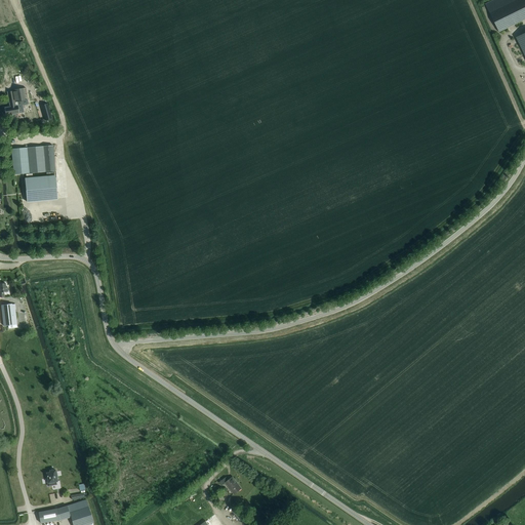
[(499,32),(524,18),(524,0),(492,0),(485,3),(499,32)]
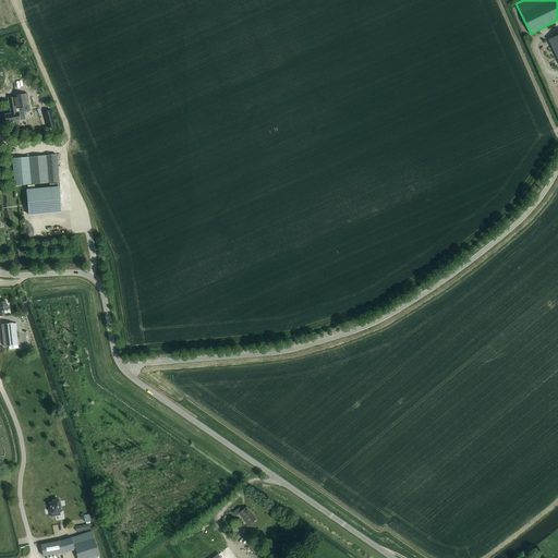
[(7,126),(16,124),(15,121),(20,120),(19,112),(29,110),(27,93),(13,95),(13,97),(8,97),(11,113),(4,114),(7,126)]
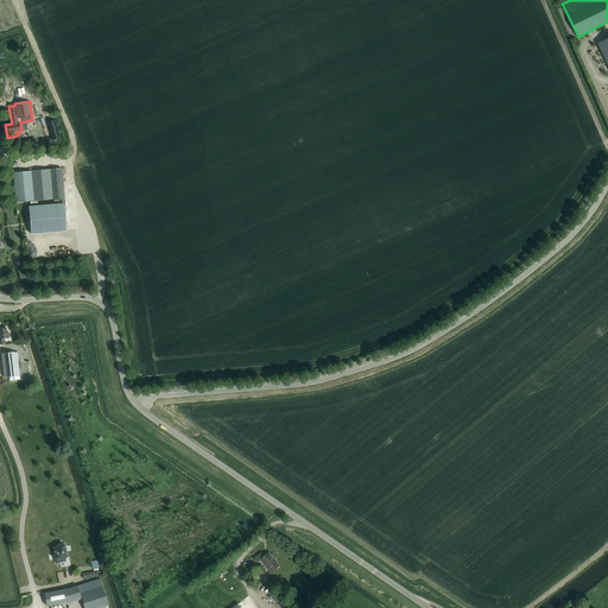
[(52,139),(59,137),(55,119),(48,121),(52,139)]
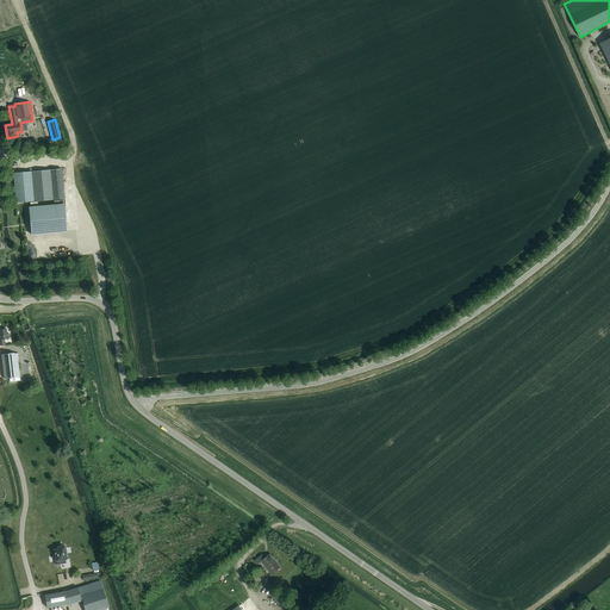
[(41,128),(25,130),(26,143),(42,142),(41,128)]
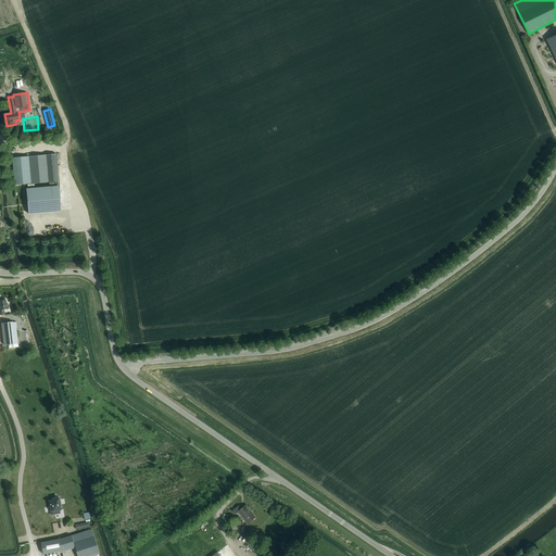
[(14,185),(59,180),(55,153),(12,158),(14,185)]
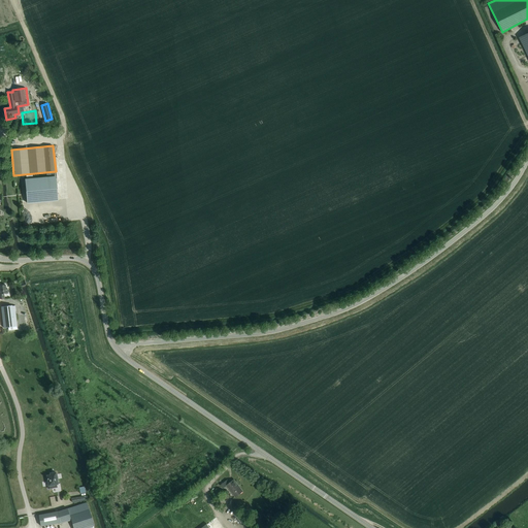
[(27,202),(58,200),(56,176),(25,179),(27,202)]
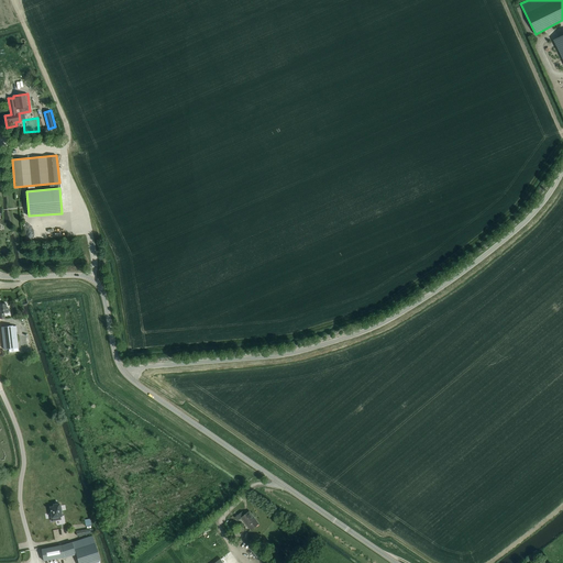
[(12,327),(1,328),(4,350),(10,349),(15,348),(13,333),(18,333),(17,327),(12,328),(12,327)]
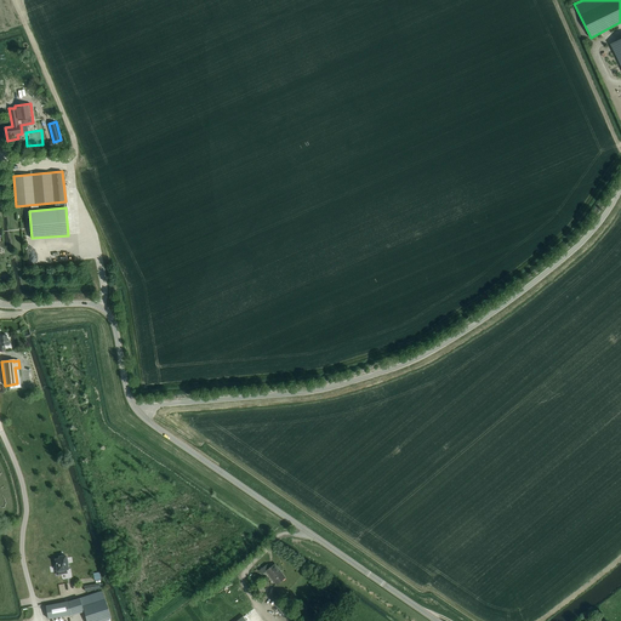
[(55,565),(57,575),(67,573),(66,573),(66,569),(68,569),(67,564),(68,564),(67,557),(66,557),(66,556),(60,557),(60,558),(55,559),(56,565),(55,565)]
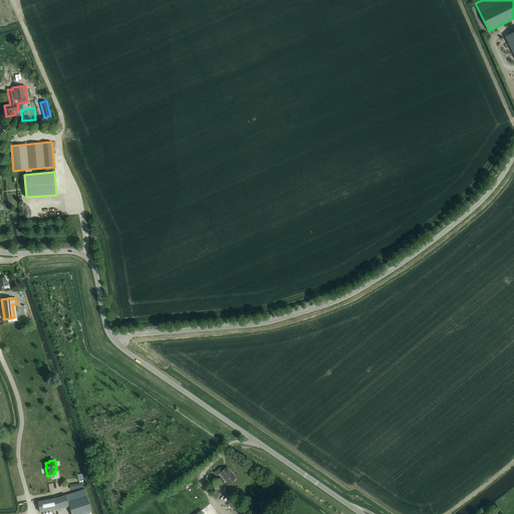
[(236,478),(228,467),(224,470),(221,467),(215,472),(217,475),(221,473),(229,484),(236,478)]
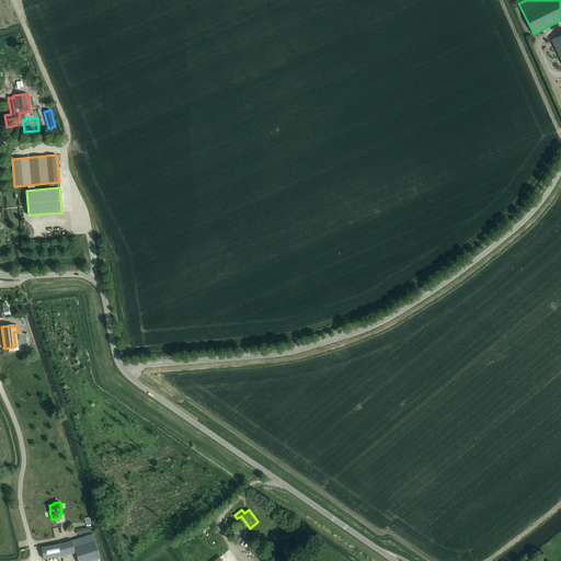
[(94,541),(92,535),(71,540),(63,544),(41,547),(43,559),(64,554),(75,551),(78,560),(90,560),(100,559),(94,541)]
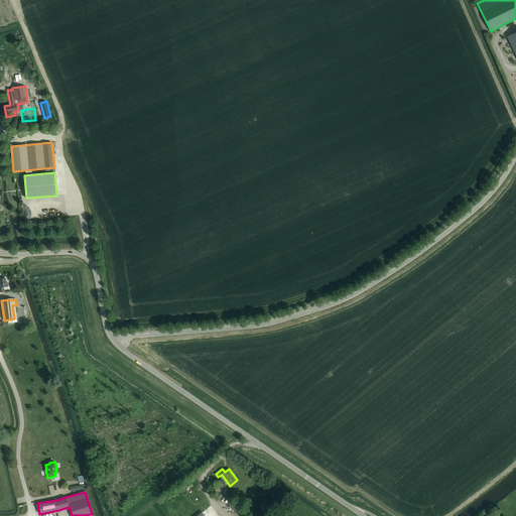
[(226,515),(216,502),(205,510),(209,515),(226,515)]
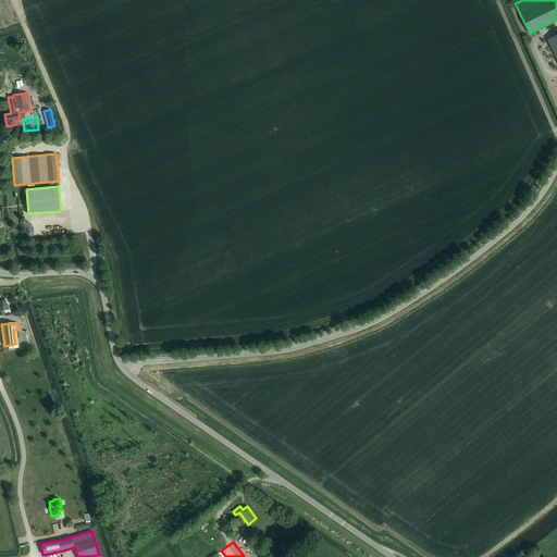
All buildings are outlined.
